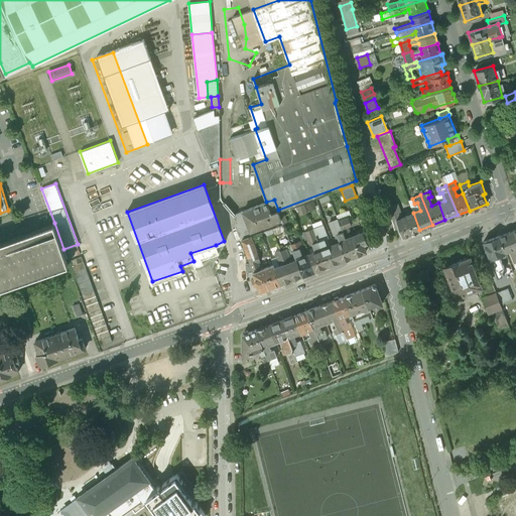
[(266,202),(233,215),(234,216),(237,225),(236,225),(240,235),(281,219),(278,210),(274,200),(266,202)]
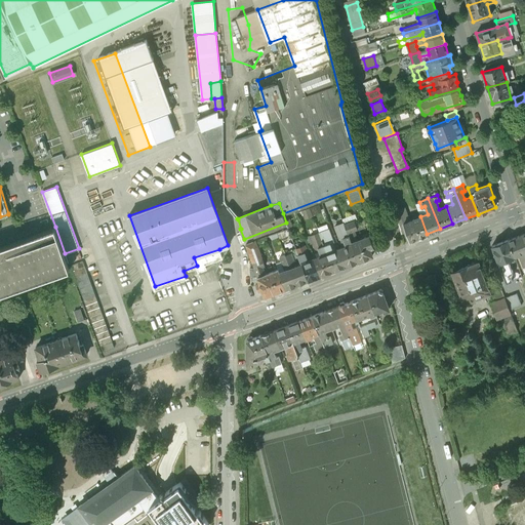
[(420,215),(409,219),(404,206),(397,208),(406,231),(409,241),(427,234),(420,216),(420,215)]
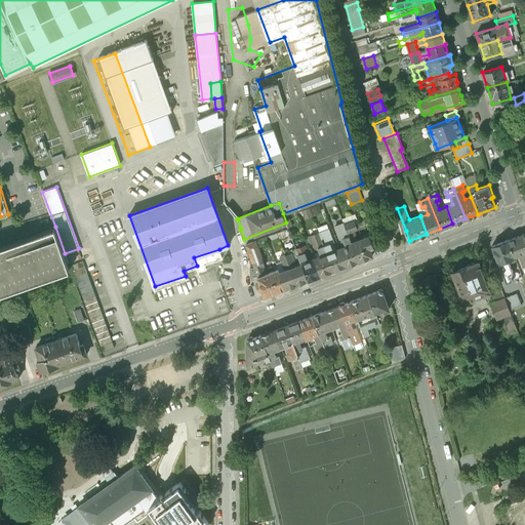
[(406,231),(397,208),(394,210),(401,233),(406,231)]
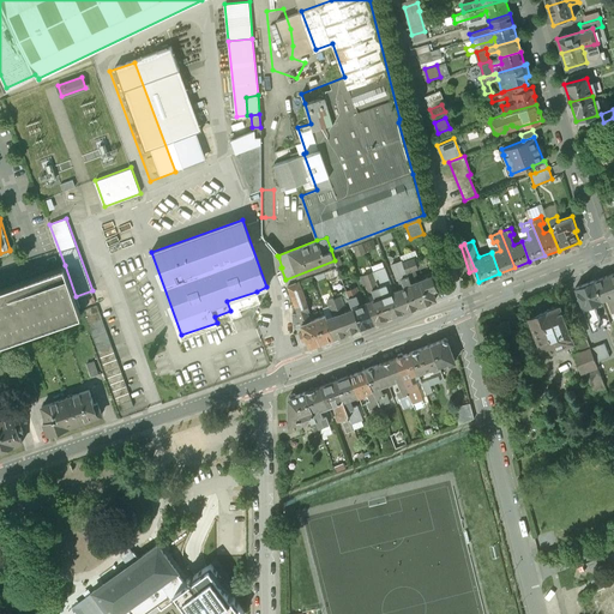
[(414,258),(403,262),(405,268),(407,271),(415,269),(417,268),(414,258)]
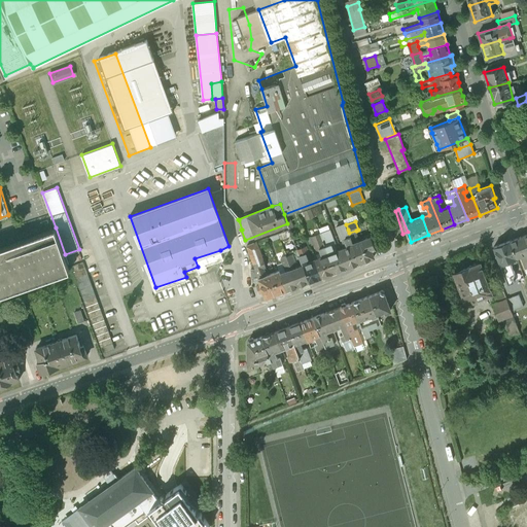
[(56,227),(0,246),(0,293),(70,270),(65,255),(65,254),(56,227)]
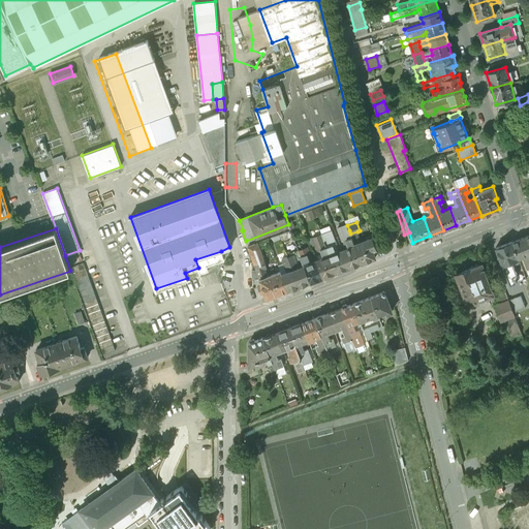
[(350,234),(349,230),(343,234),(344,235),(342,235),(343,238),(345,237),(349,248),(342,250),(349,268),(362,262),(350,234)]
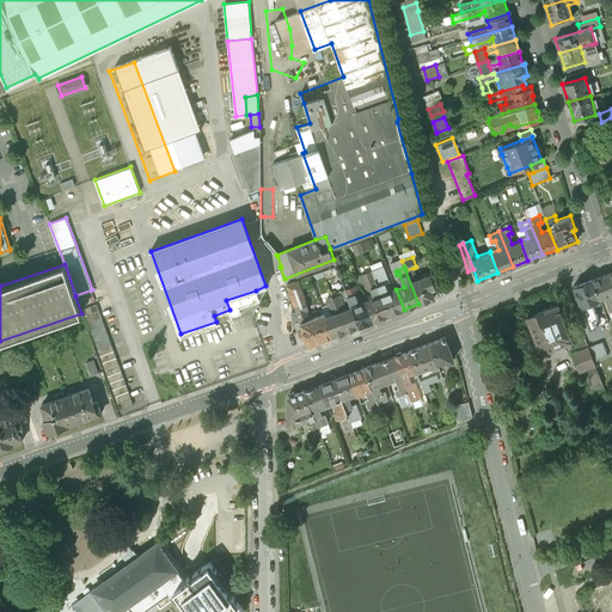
[(423,277),(415,280),(414,277),(416,276),(414,268),(405,270),(418,304),(434,298),(432,291),(435,289),(429,273),(423,275),(423,277)]
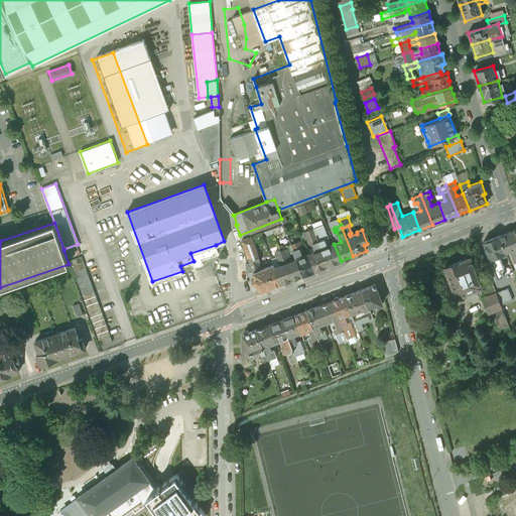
[(325,232),(316,236),(318,241),(325,239),(328,238),(325,232)]
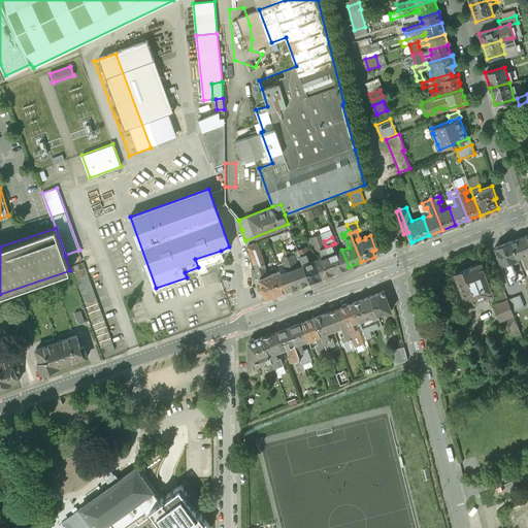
[(527,256),(521,237),(510,241),(517,258),(522,256),(526,268),(527,267),(527,256)]
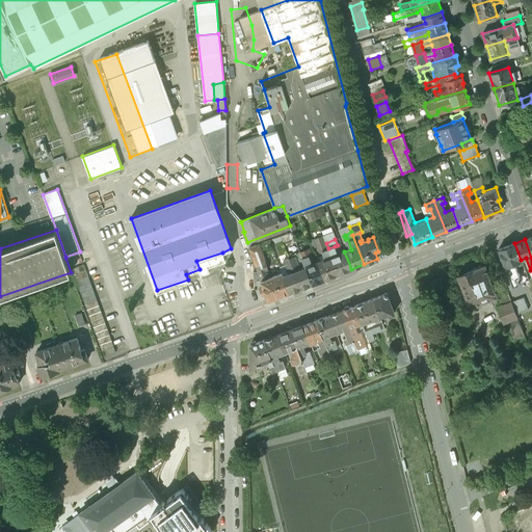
[(514,242),(499,248),(505,266),(509,276),(516,274),(512,263),(521,260),(514,243),(514,242)]
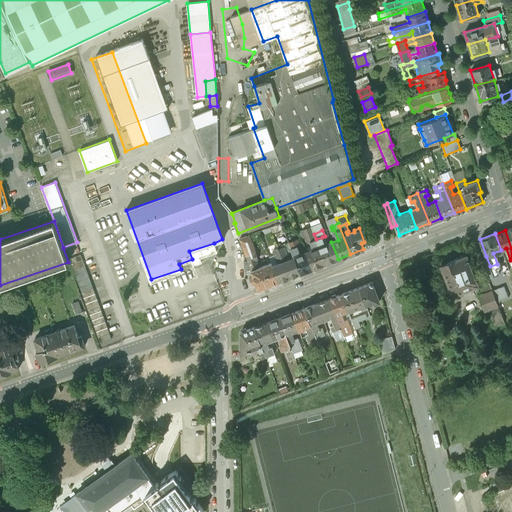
[(314,234),(306,237),(308,242),(311,241),(310,241),(316,239),(314,234)]
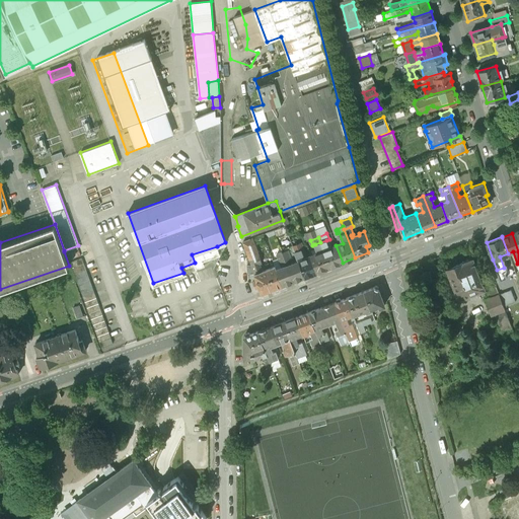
[(252,238),(243,242),(249,258),(258,255),(252,238)]
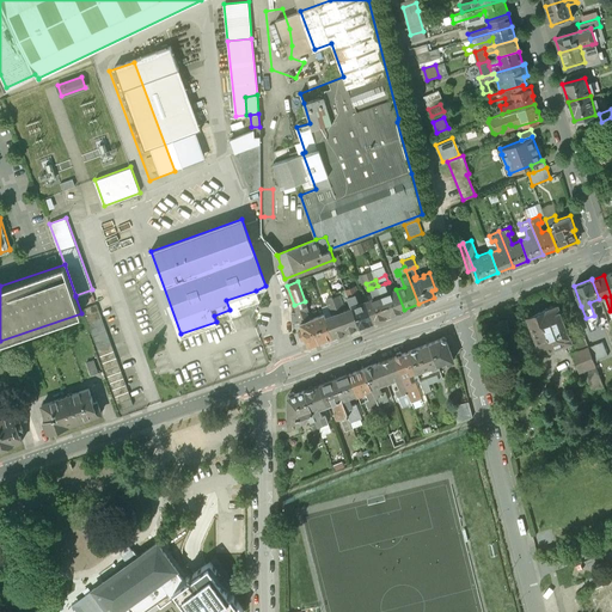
[(396,289),(389,293),(385,283),(378,286),(389,314),(404,310),(396,289)]
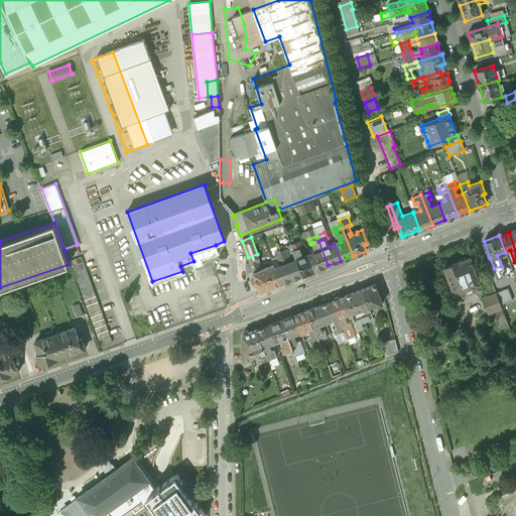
[(318,241),(312,243),(313,243),(315,251),(309,253),(315,270),(328,265),(318,241)]
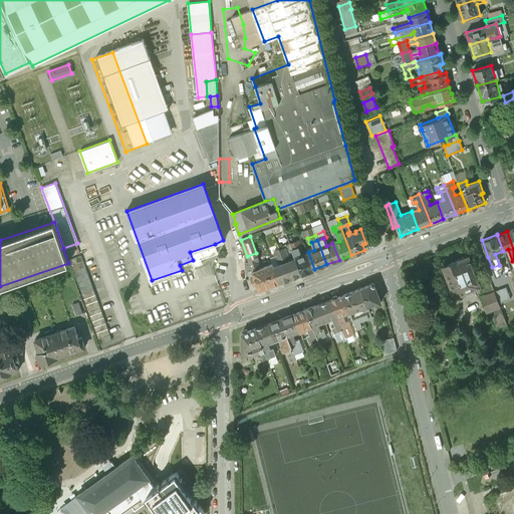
[(299,241),(290,244),(292,249),(298,247),(301,246),(299,241)]
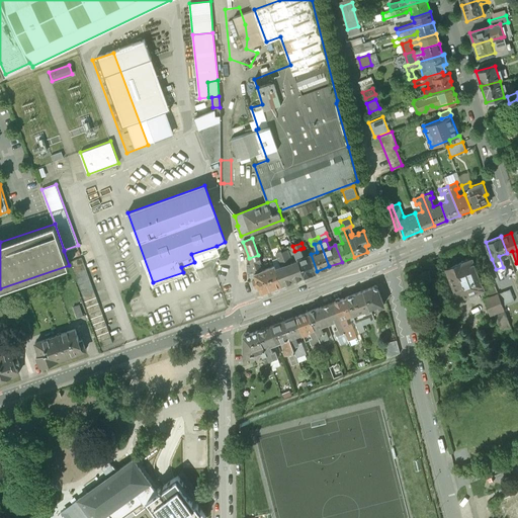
[(217,246),(191,254),(194,262),(196,266),(203,264),(201,260),(210,257),(220,254),(217,246)]
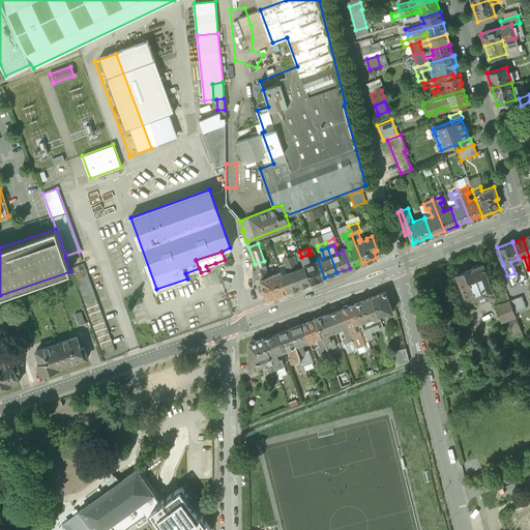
[(294,255),(289,257),(293,270),(299,268),(294,255)]
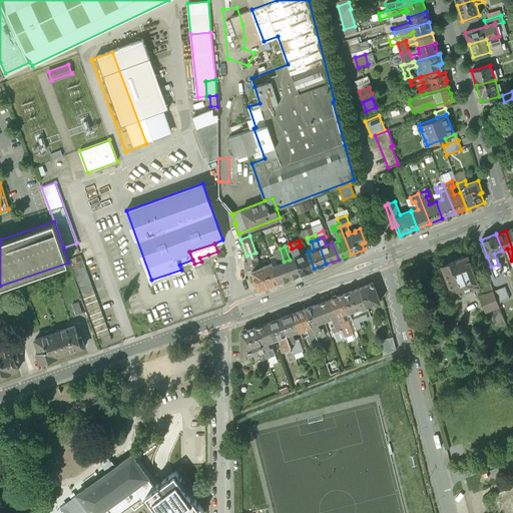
[(308,251),(301,254),(298,246),(292,248),(295,258),(302,274),(314,269),(308,251)]
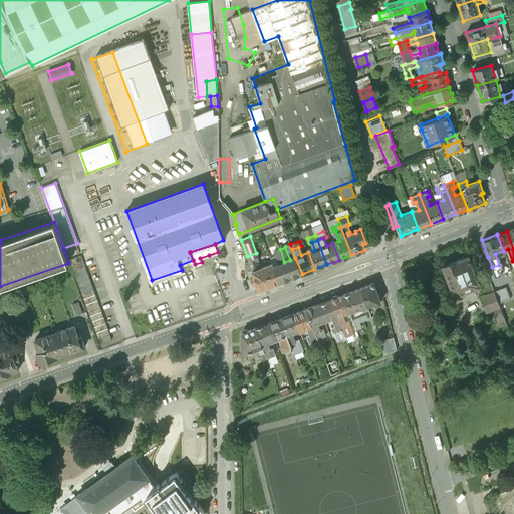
[(280,249),(274,252),(279,264),(284,262),(280,249)]
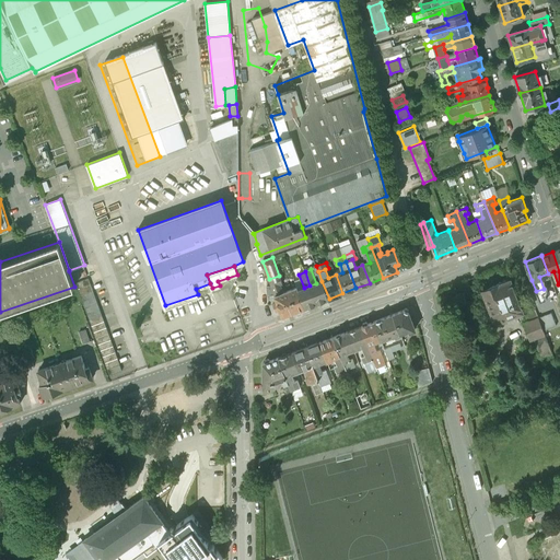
[(279,276),(269,279),(275,295),(277,302),(272,304),(276,312),(280,310),(282,316),(304,308),(304,307),(298,290),(296,287),(283,292),(280,284),(282,283),(279,276)]
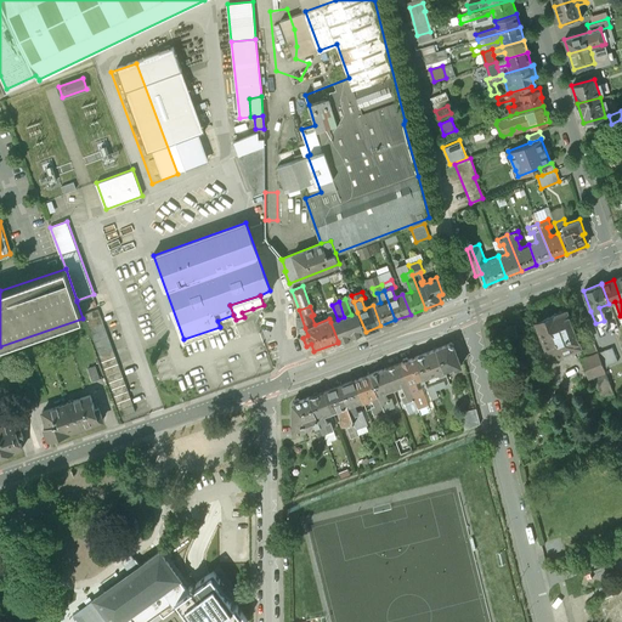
[(557,314),(536,322),(549,357),(581,346),(566,307),(555,312),(557,314)]
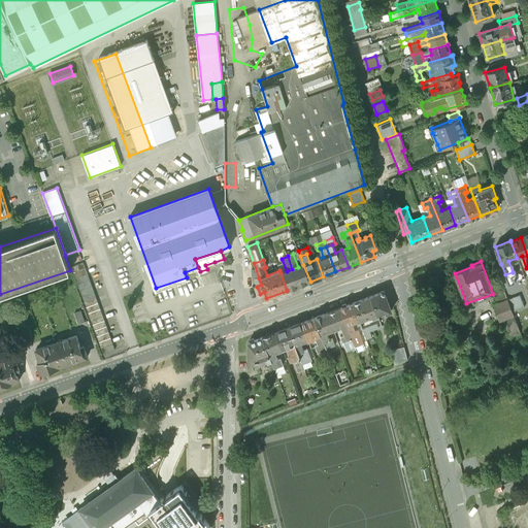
[(85,264),(72,268),(103,355),(116,350),(85,264)]
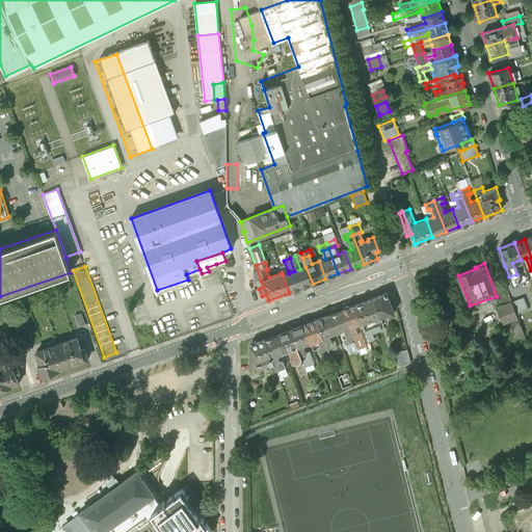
[(300,269),(294,271),(300,288),(313,284),(306,267),(300,269)]
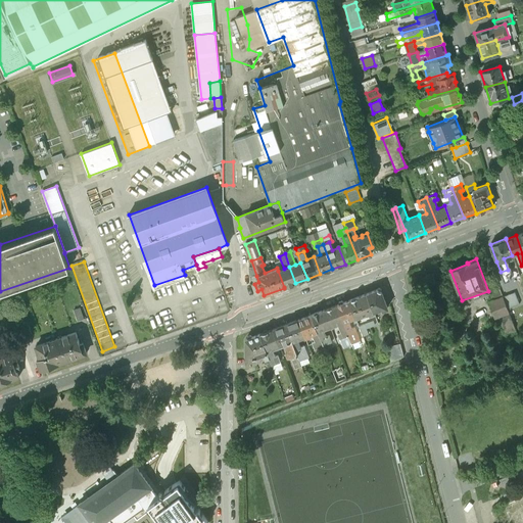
[(278,271),(284,287),(295,283),(289,267),(284,269),(278,271)]
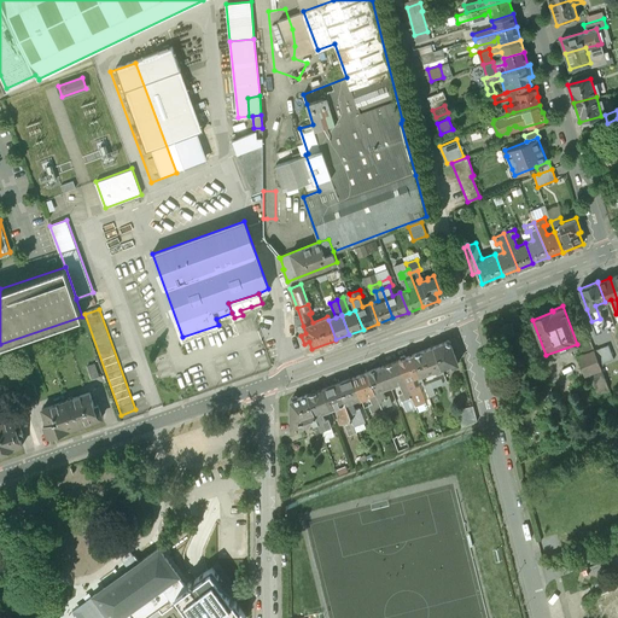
[(590,322),(584,325),(588,337),(595,334),(590,322)]
